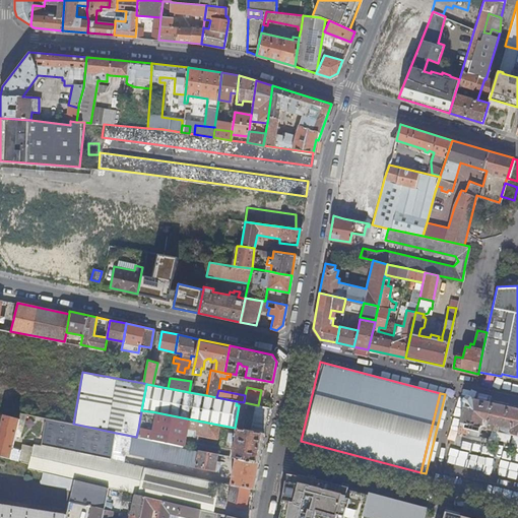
[(465,398),(459,422),(479,427),(480,427),(482,418),(488,419),(492,402),(467,397),(465,398)]
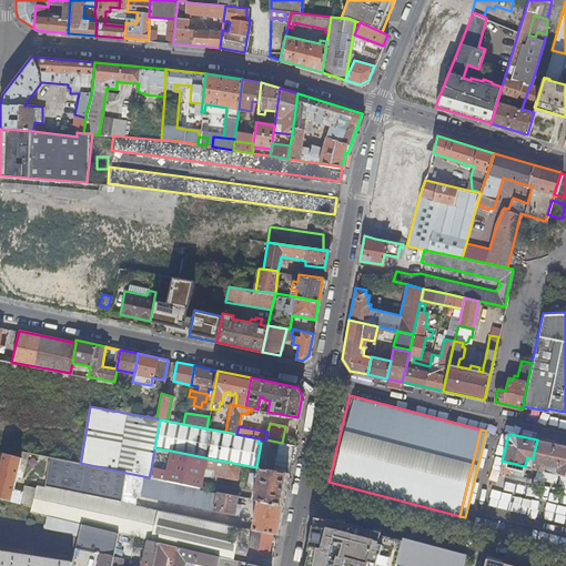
[(266,440),(259,438),(258,443),(261,443),(256,467),(258,467),(287,474),(293,445),(266,440)]
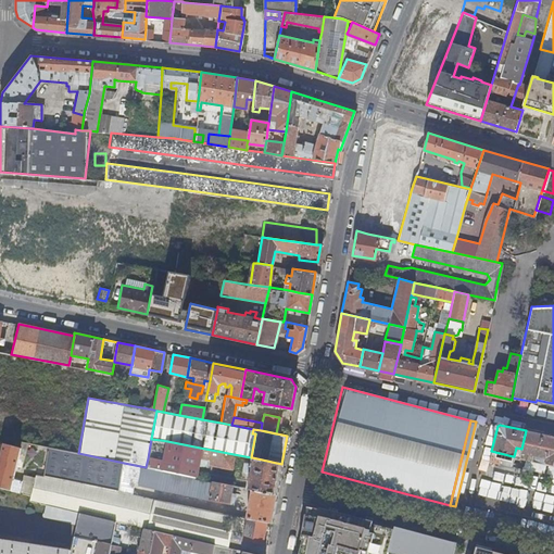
[(553,437),(550,436),(526,430),(521,449),(519,457),(532,461),(534,454),(539,455),(538,462),(553,465),(553,437)]
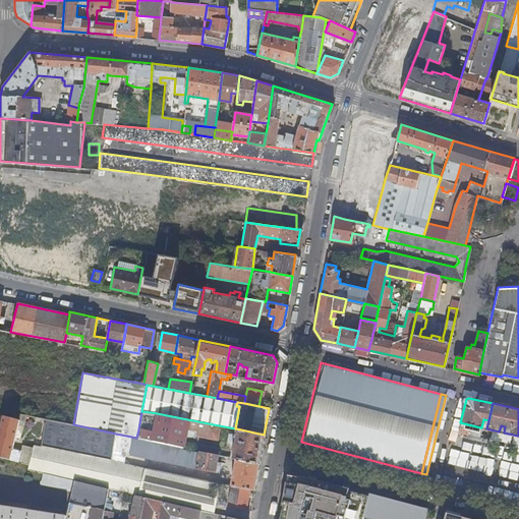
[(141,411),(138,429),(147,430),(151,412),(141,411)]
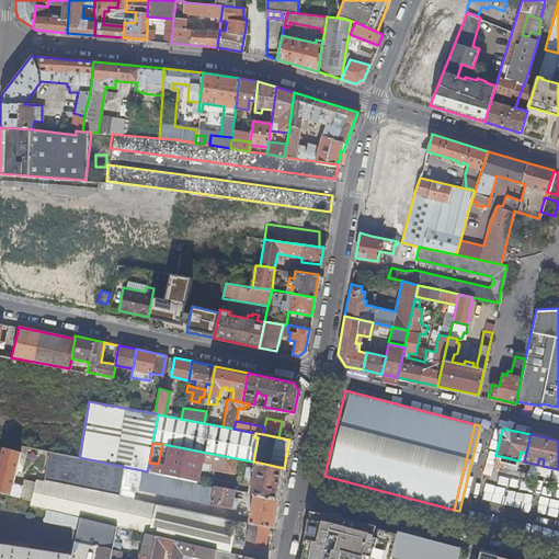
[(149,463),(147,471),(160,474),(163,475),(169,445),(162,444),(158,464),(149,463)]
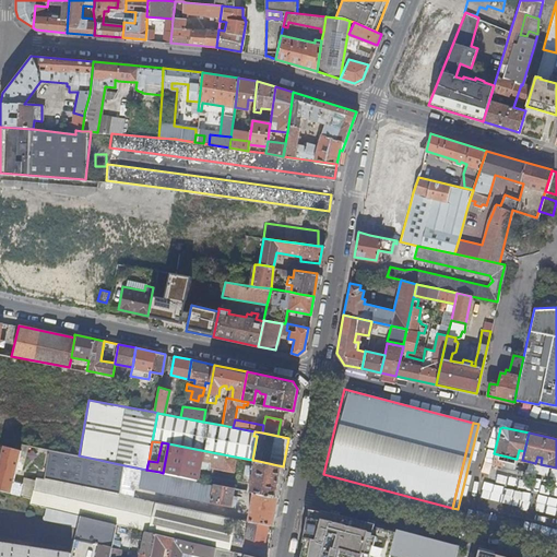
[(168,443),(163,473),(196,480),(199,460),(201,450),(168,443)]
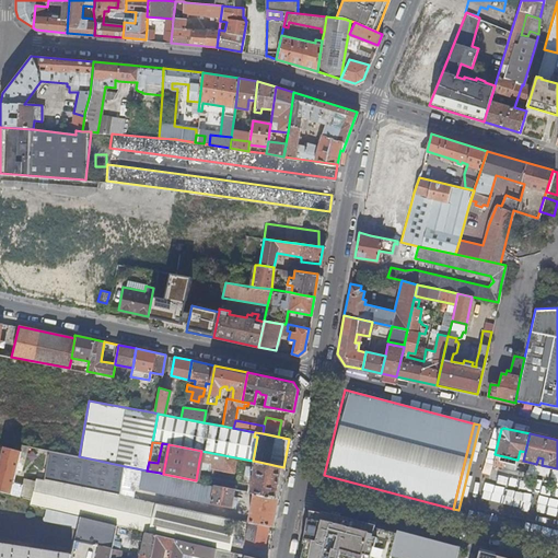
[(0,490),(10,492),(20,450),(3,446),(0,461),(0,490)]
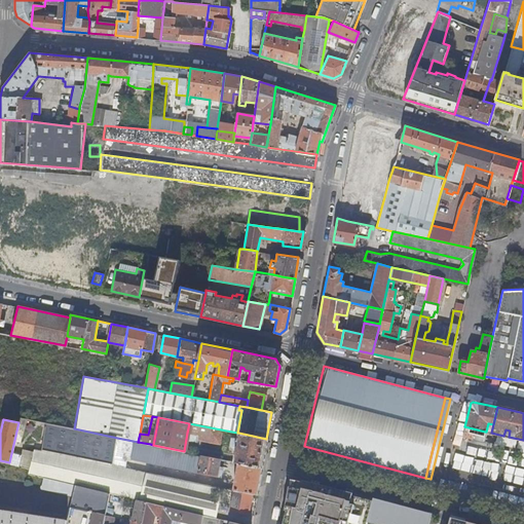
[(74,428),(44,422),(41,449),(112,463),(117,438),(74,428)]
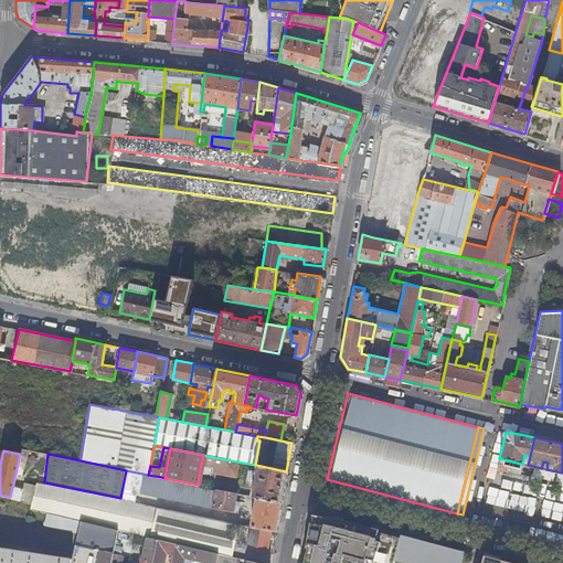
[(237,461),(203,455),(201,465),(213,467),(212,471),(234,476),(237,461)]
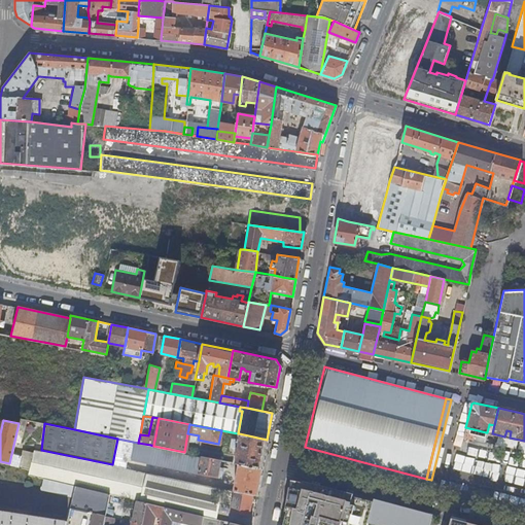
[(486,432),(465,427),(462,438),(473,440),(474,434),(485,438),(486,432)]
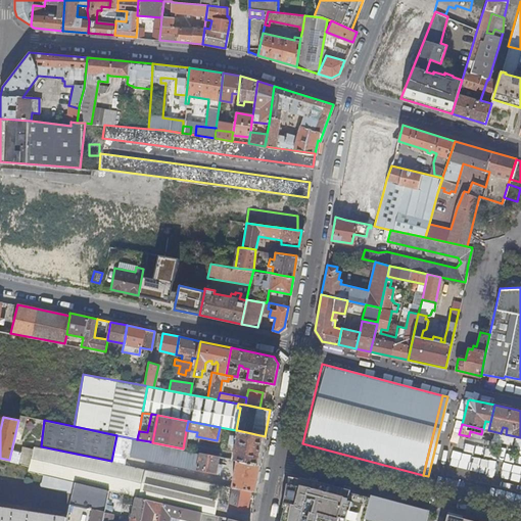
[(265,436),(237,430),(236,435),(229,434),(227,442),(230,444),(229,446),(234,447),(232,459),(237,460),(259,465),(265,436)]
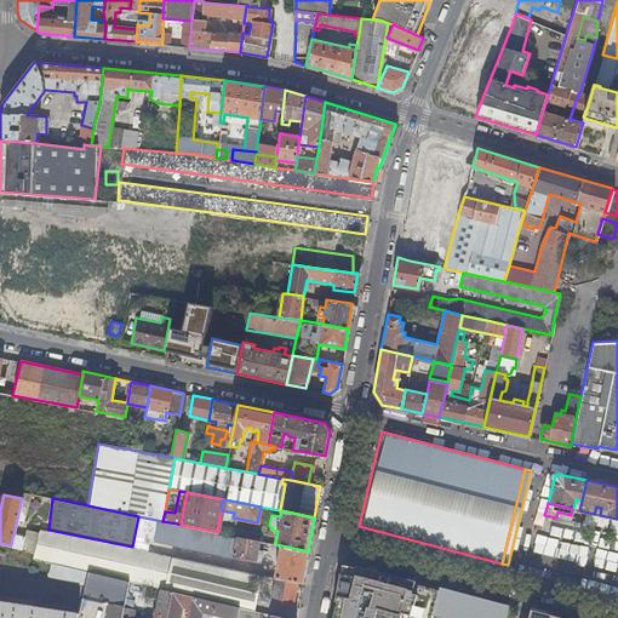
[(138,516),(132,547),(146,549),(148,541),(154,536),(156,520),(138,516)]
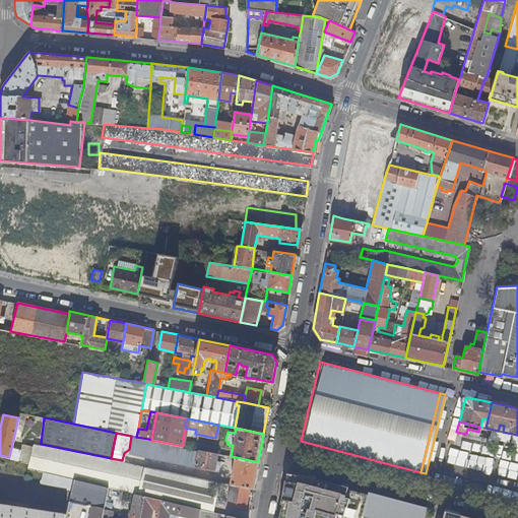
[(136,437),(130,462),(135,463),(144,465),(145,455),(148,439),(136,437)]
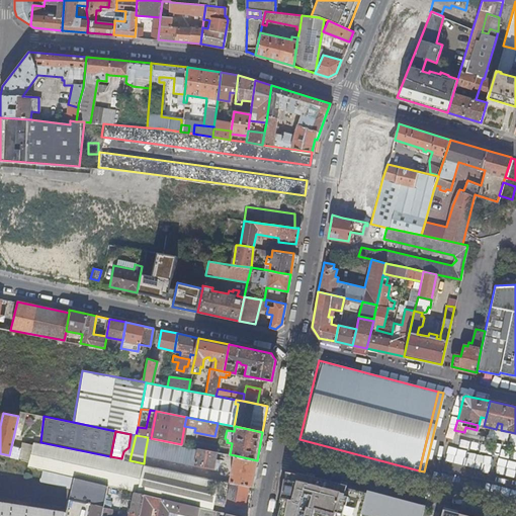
[(151,438),(148,437),(145,453),(184,461),(188,445),(181,444),(151,438)]
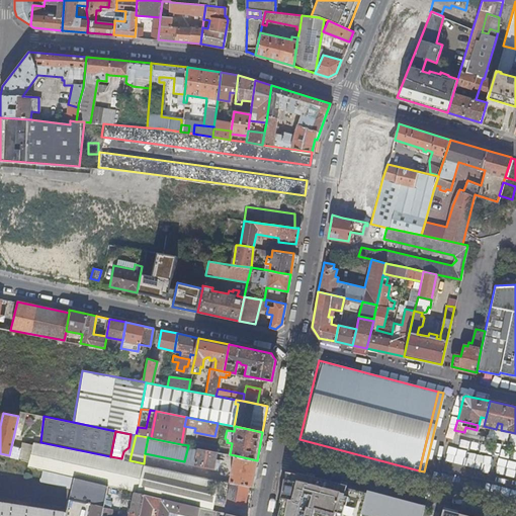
[(110,456),(40,442),(32,440),(29,453),(30,454),(28,460),(26,466),(43,469),(74,477),(108,486),(133,491),(144,494),(162,498),(179,502),(200,507),(212,510),(219,481),(134,462),(135,461),(130,460),(121,458),(110,456)]
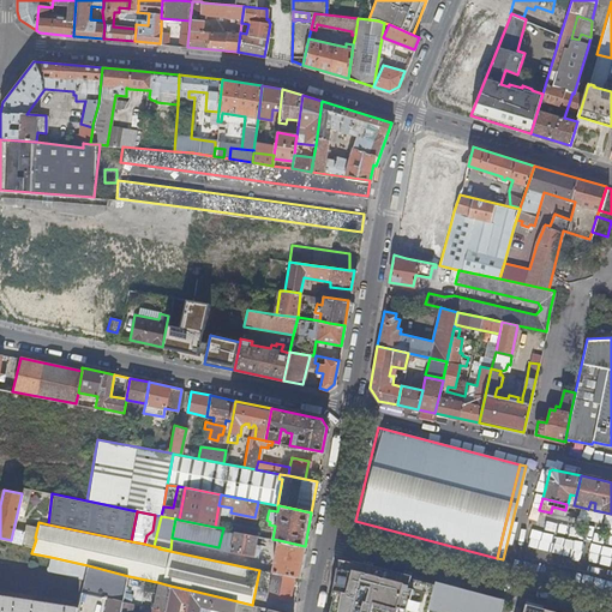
[(223,528),(219,547),(256,556),(258,553),(259,547),(255,546),(256,535),(223,528)]
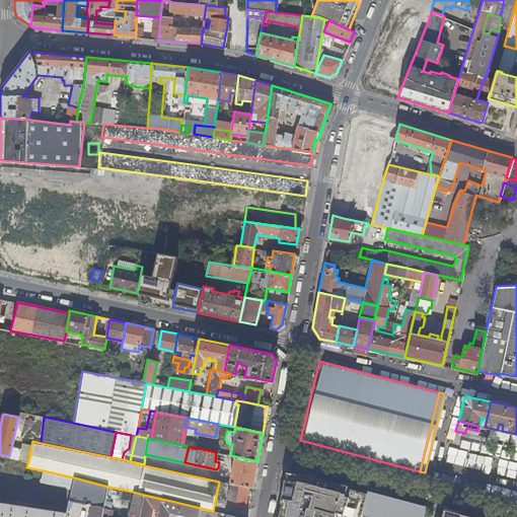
[(235,456),(230,483),(231,483),(248,486),(252,488),(257,461),(235,456)]
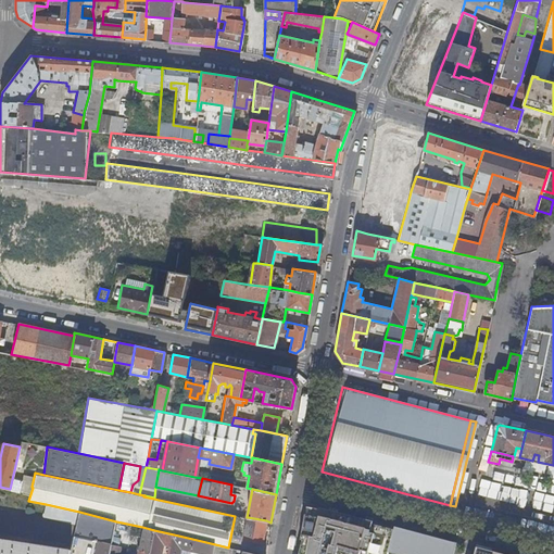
[(79,512),(46,504),(43,516),(76,523),(79,512)]
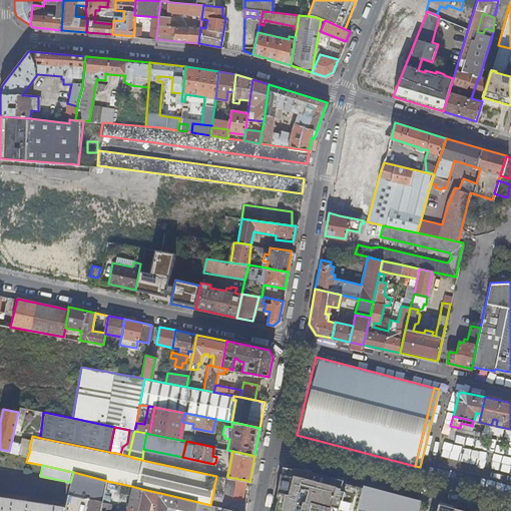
[(343,480),(294,469),(292,473),(282,470),(273,510),(355,510),(362,490),(342,484),(343,480)]
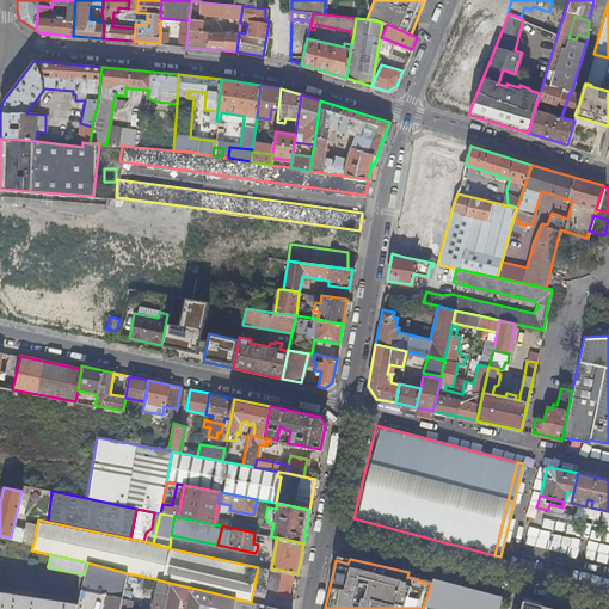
[(120,608),(122,598),(124,586),(128,573),(87,563),(84,574),(81,589),(106,595),(103,608),(120,608)]
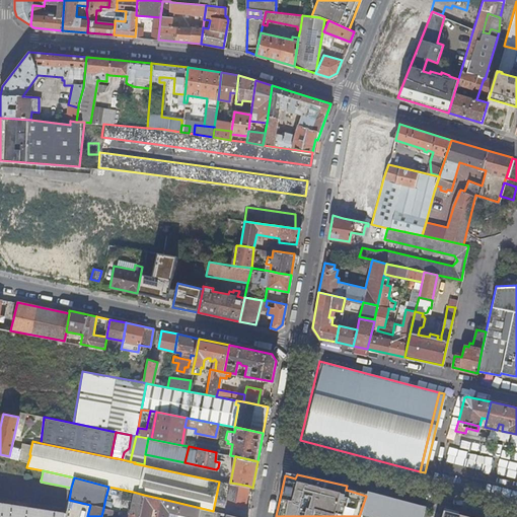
[(243,508),(248,486),(231,483),(226,504),(243,508)]
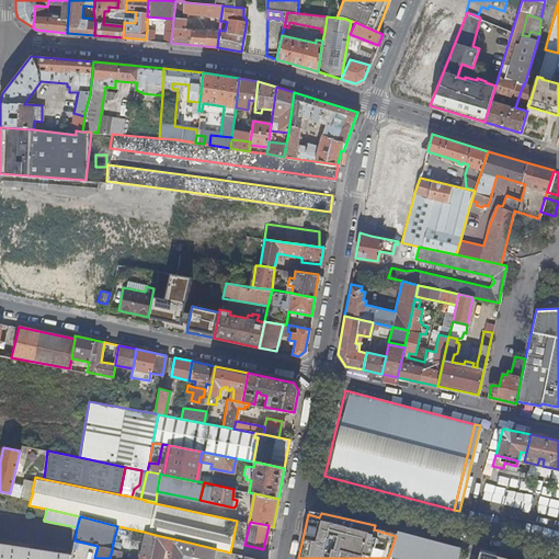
[(150,558),(156,535),(144,532),(140,549),(139,555),(138,558),(150,558)]
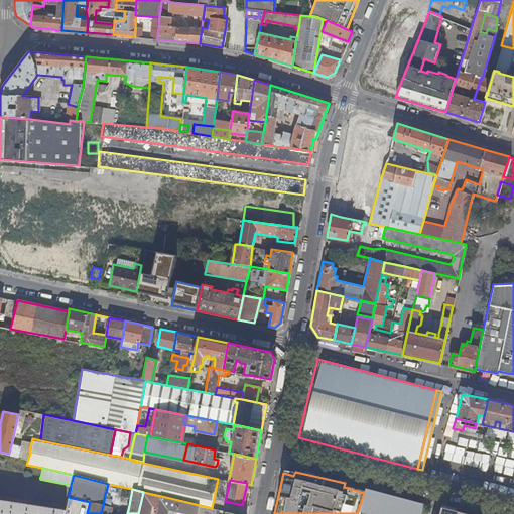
[(417,513),(420,503),(365,489),(364,493),(357,513),(417,513)]
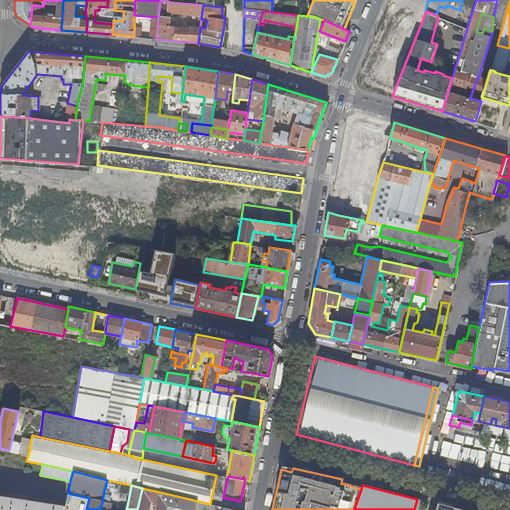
[(146,509),(150,498),(159,500),(160,492),(142,488),(137,509),(146,509)]
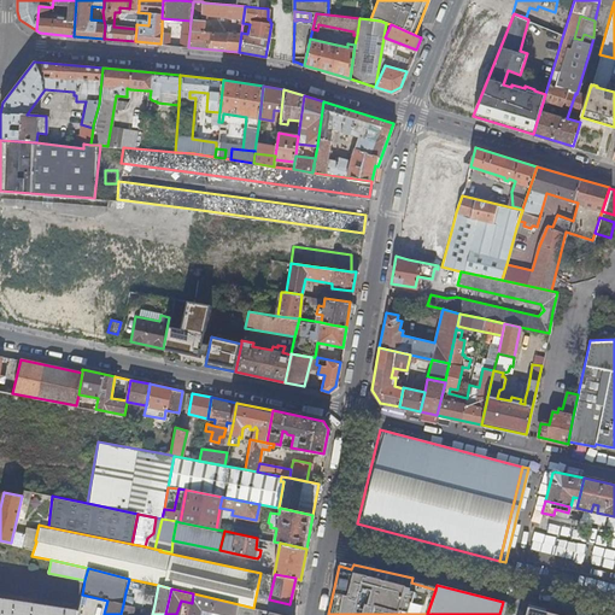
[(214,598),(193,593),(192,603),(189,614),(199,614),(199,609),(211,611),(214,598)]
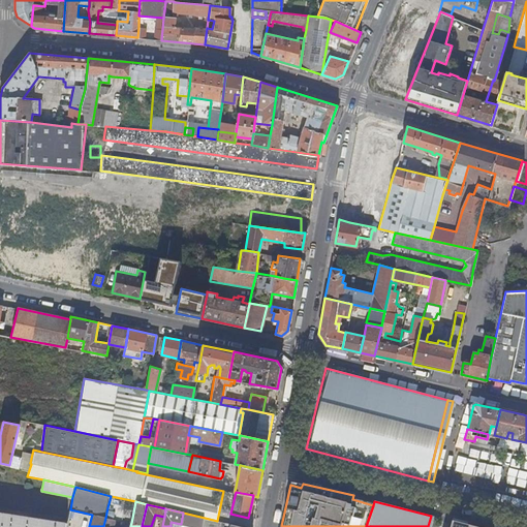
[(0,526),(65,526),(67,522),(0,512),(0,526)]
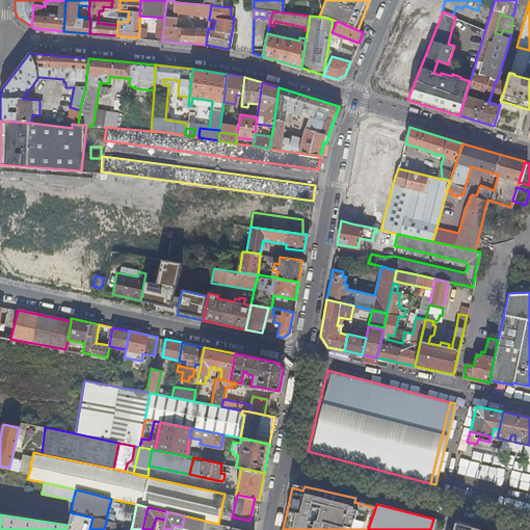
[(204,529),(206,521),(184,515),(182,527),(190,529),(194,529),(204,529)]
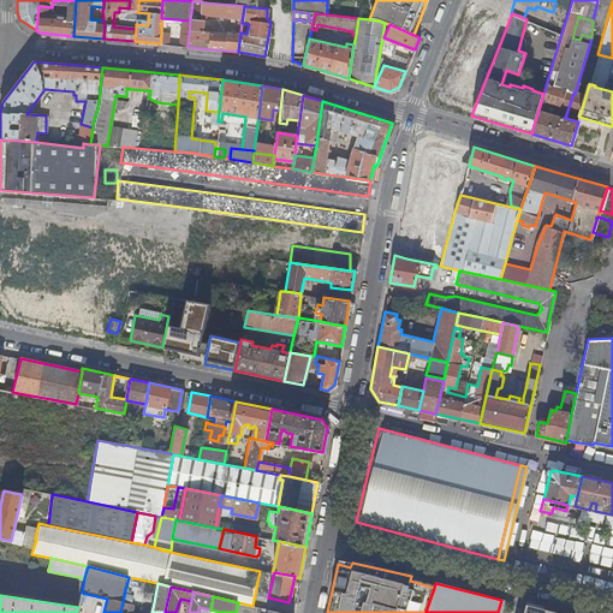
[(123,602),(120,612),(129,612),(131,603),(123,602)]
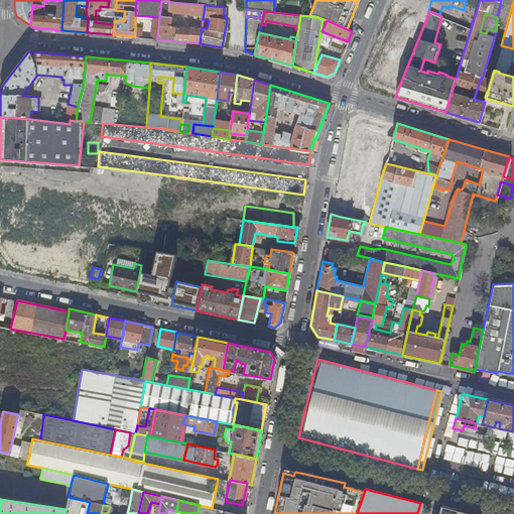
[(212,513),(214,508),(212,508),(200,505),(198,513),(212,513)]
